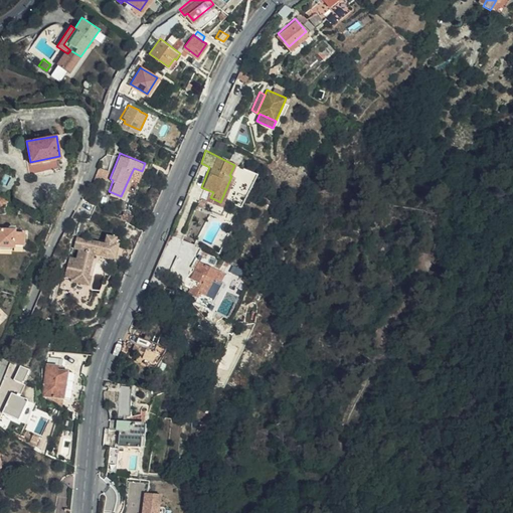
[(108,163),(99,160),(93,174),(103,178),(108,163)]
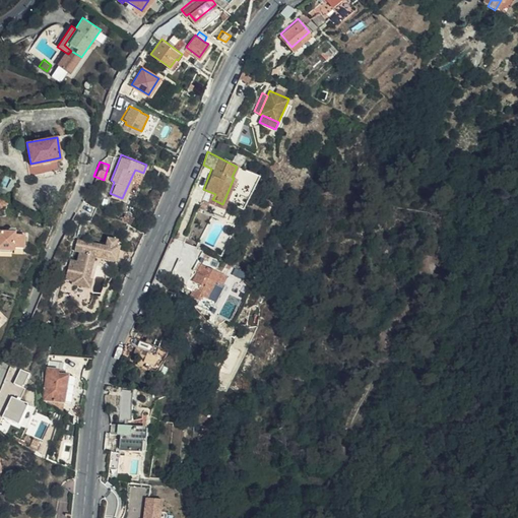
[(259,178),(239,168),(234,178),(222,204),(221,207),(240,216),(259,178)]
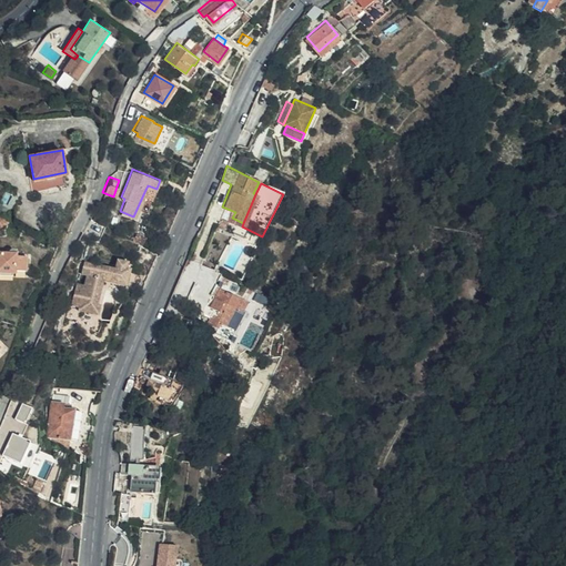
[(148,185),(144,192),(153,196),(157,189),(148,185)]
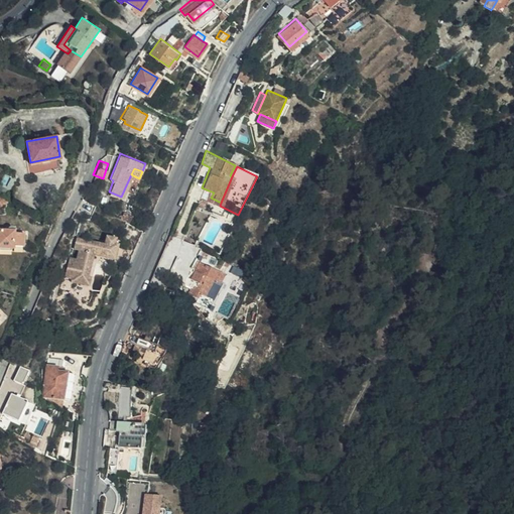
[(214,193),(209,190),(205,199),(220,206),(221,203),(211,198),(214,193)]
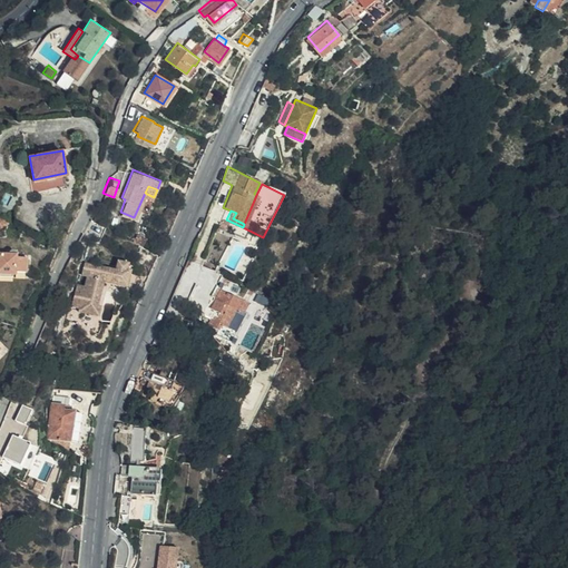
[(0,271),(16,272),(16,267),(29,267),(29,254),(17,253),(17,251),(15,248),(11,248),(10,248),(8,251),(0,250),(0,271)]
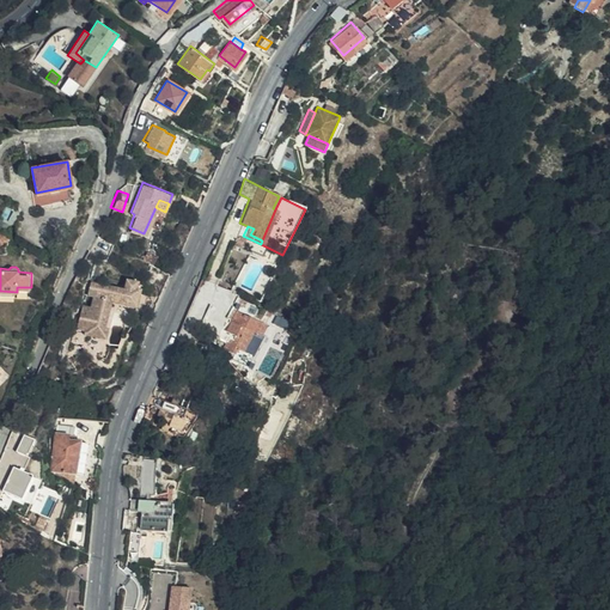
[(90,285),(97,287),(105,290),(107,284),(109,278),(99,276),(98,280),(91,279),(90,285)]
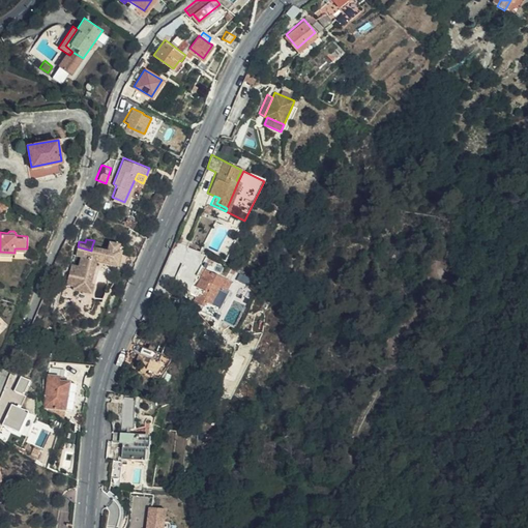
[(91,251),(84,248),(83,251),(80,265),(70,263),(66,282),(75,284),(74,287),(91,292),(93,284),(90,283),(96,260),(118,266),(122,250),(119,250),(120,243),(111,240),(110,244),(106,243),(105,248),(92,245),(91,251)]
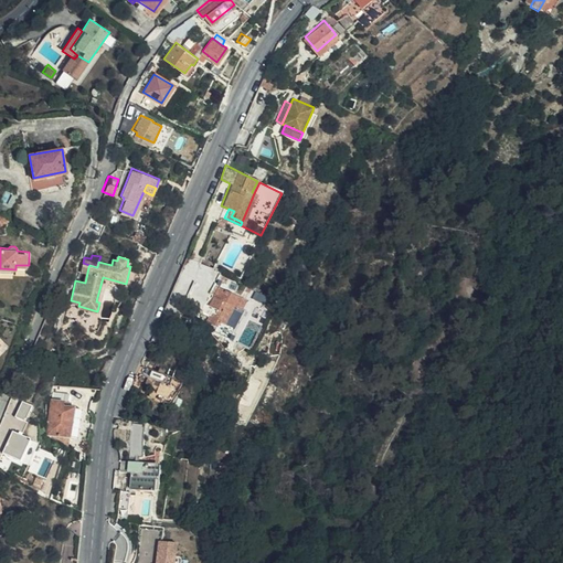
[(224,273),(219,269),(214,278),(221,282),(224,273)]
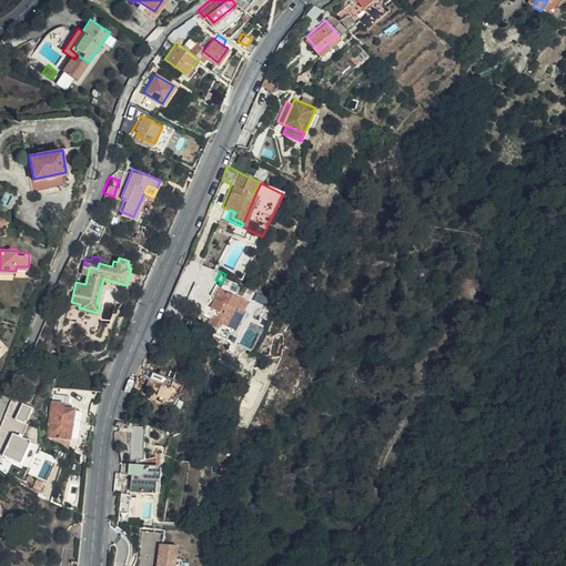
[(229,337),(243,309),(238,306),(241,299),(216,286),(212,296),(209,294),(200,312),(210,317),(206,322),(216,326),(214,330),(229,337)]
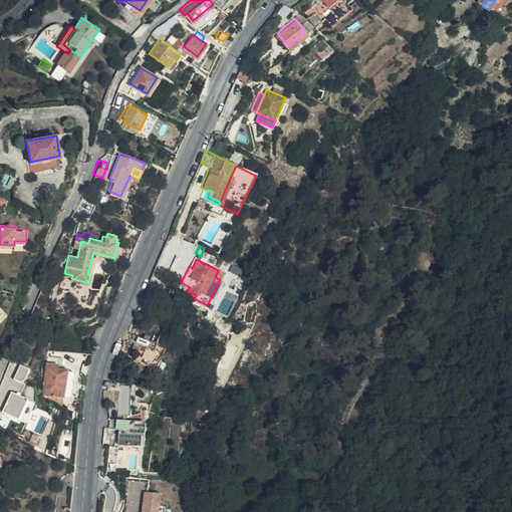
[(139,336),(126,331),(122,339),(136,344),(139,336)]
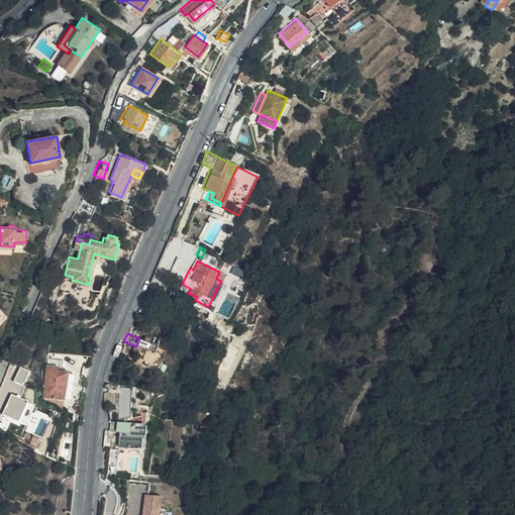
[(54,348),(59,349),(61,338),(53,336),(50,348),(54,348)]
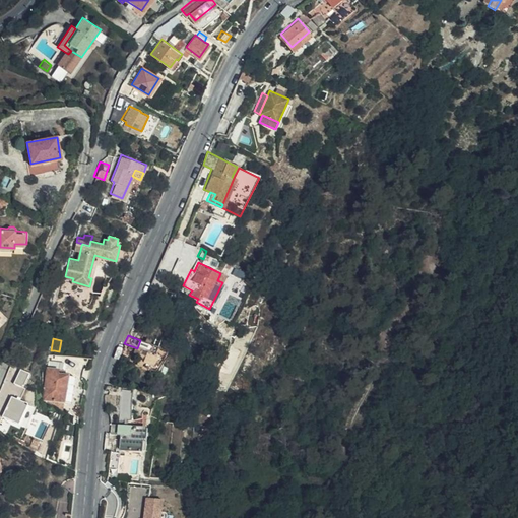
[(150,344),(140,340),(137,348),(134,354),(139,357),(137,362),(141,364),(142,363),(145,364),(143,366),(151,369),(162,353),(149,348),(150,344)]
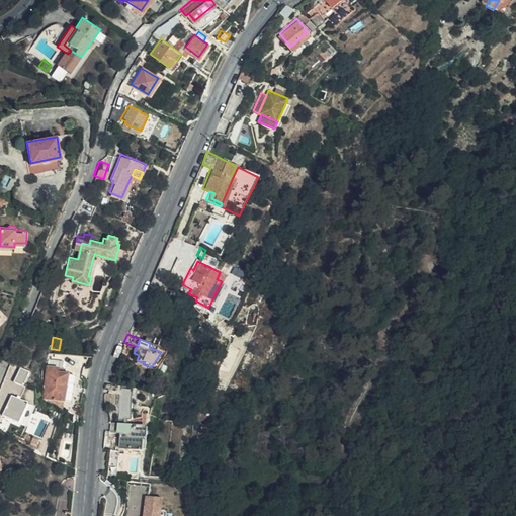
[(63,400),(68,371),(57,370),(58,366),(48,364),(41,397),(63,400)]
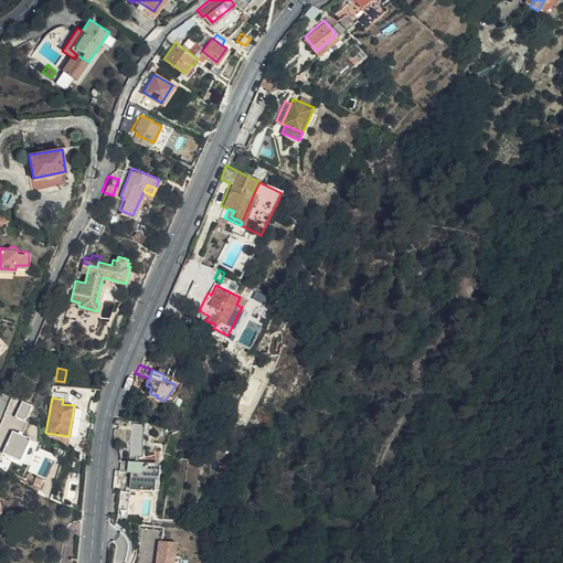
[(21,400),(16,413),(23,416),(29,403),(21,400)]
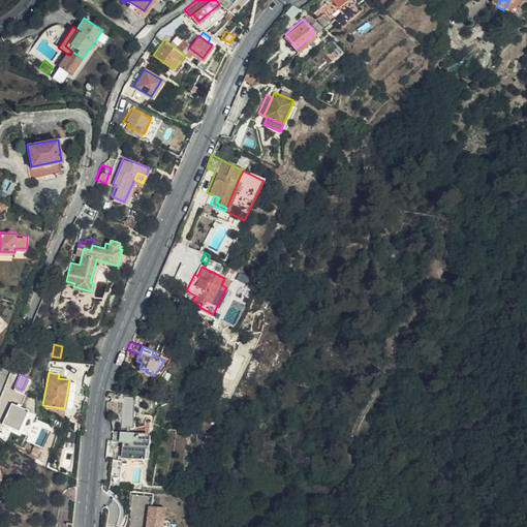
[(76,380),(69,379),(64,408),(71,409),(76,380)]
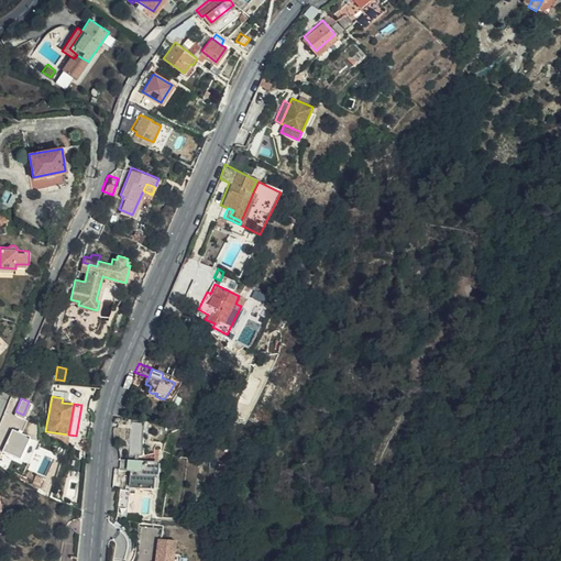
[(20,458),(30,437),(12,428),(2,449),(20,458)]
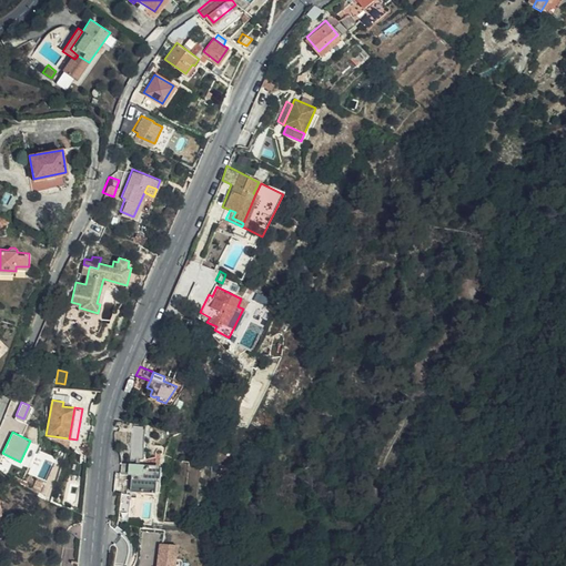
[(159,466),(150,465),(119,461),(117,472),(130,474),(128,489),(150,493),(152,478),(158,479),(159,466)]
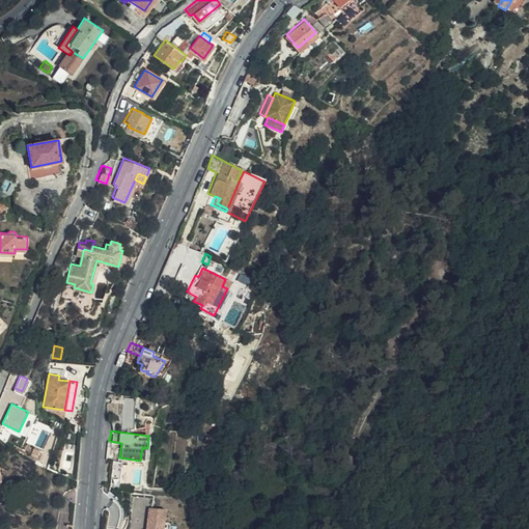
[(109,463),(106,484),(115,485),(118,464),(109,463)]
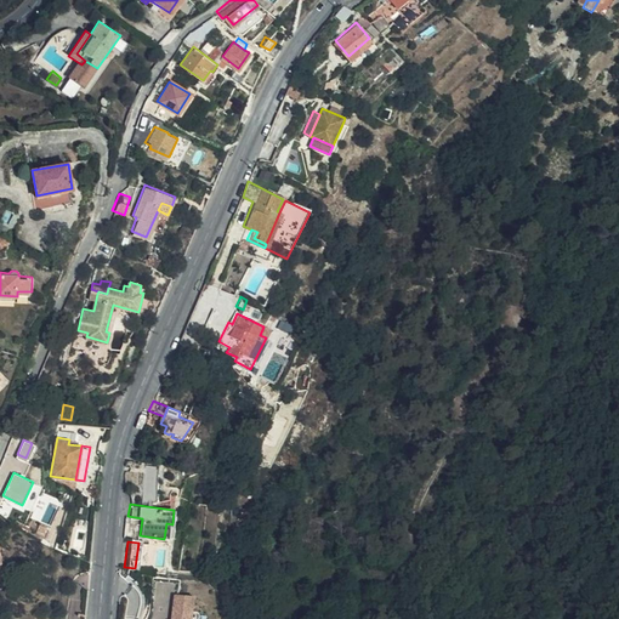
[(186,618),(188,595),(171,592),(168,618),(186,618)]
